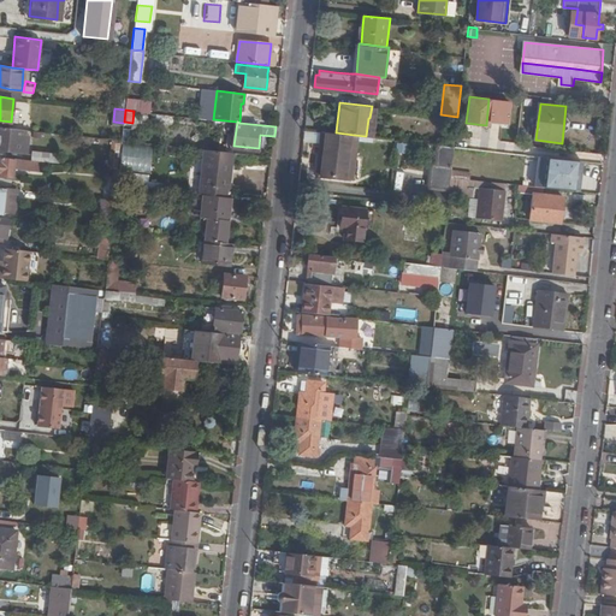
[(24,129),(0,125),(0,146),(27,149),(29,135),(23,134),(24,129)]
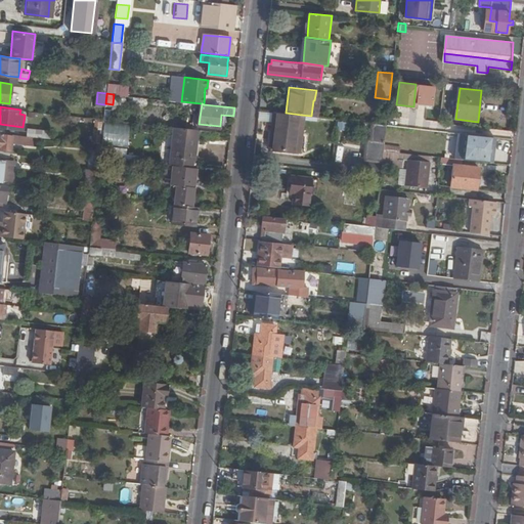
[(111,119),(113,110),(104,108),(103,117),(111,119)]
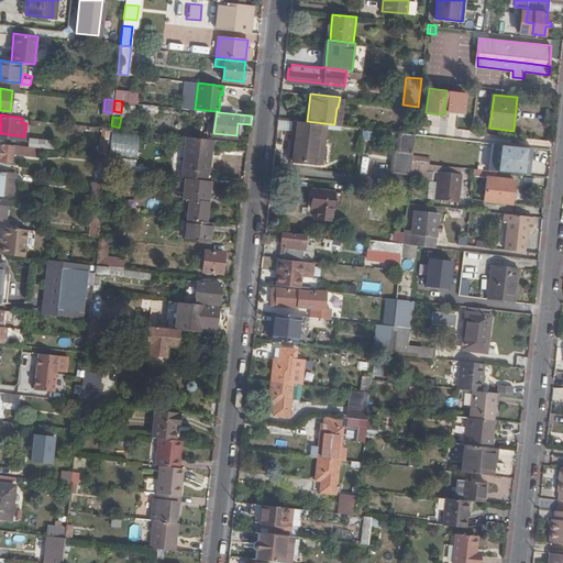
[(307,121),(297,120),(294,159),(316,162),(317,148),(320,148),(323,123),(307,121)]
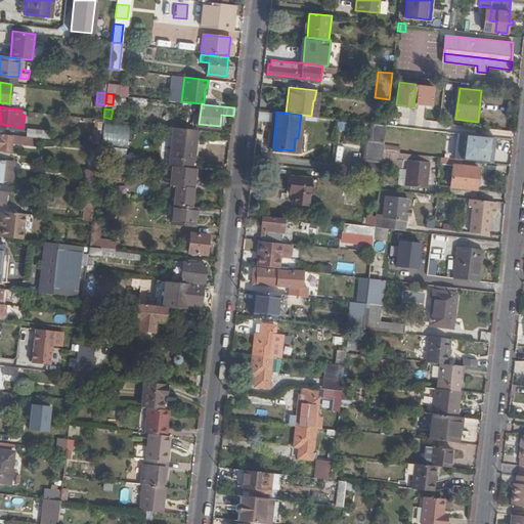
[(100,143),(126,147),(129,126),(103,123),(100,143)]
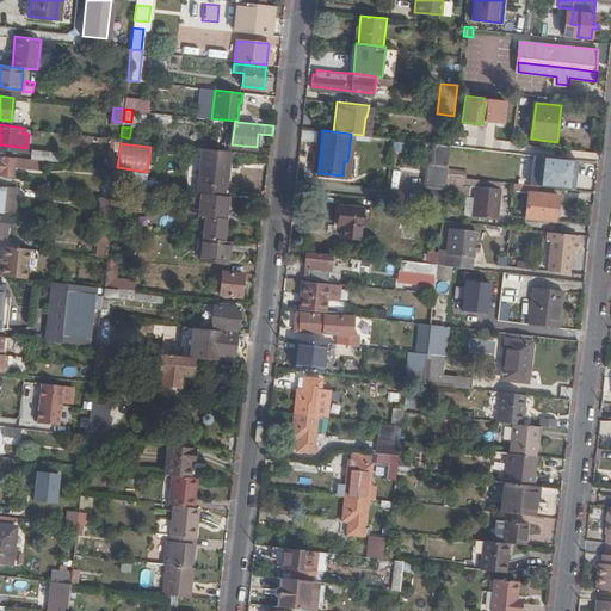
[(450,144),(440,143),(439,159),(442,159),(442,165),(448,166),(450,144)]
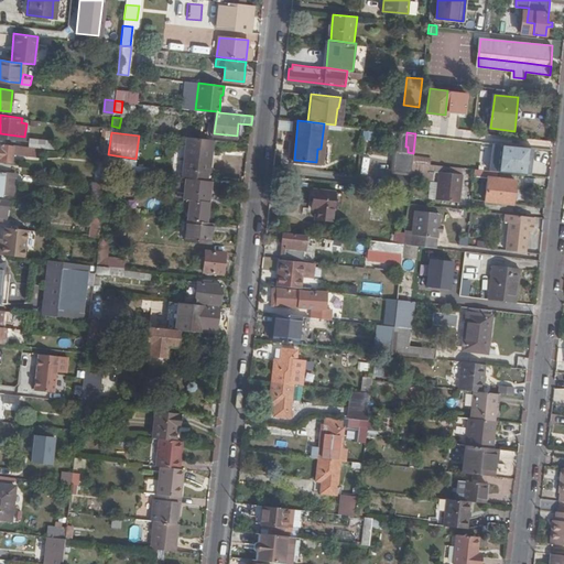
[(185,144),(213,148),(214,139),(186,137),(185,144)]
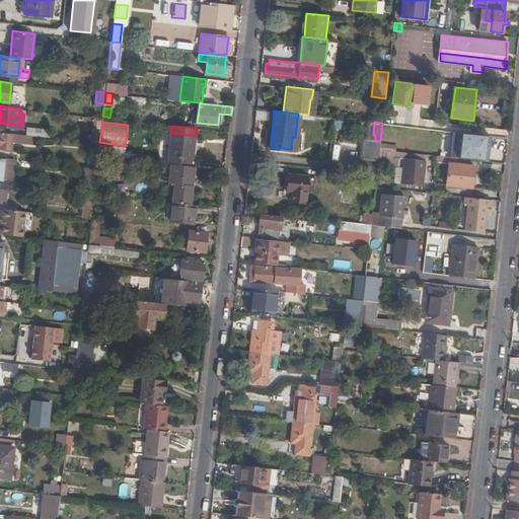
[(15,133),(0,131),(0,149),(10,150),(11,136),(15,136),(15,133)]
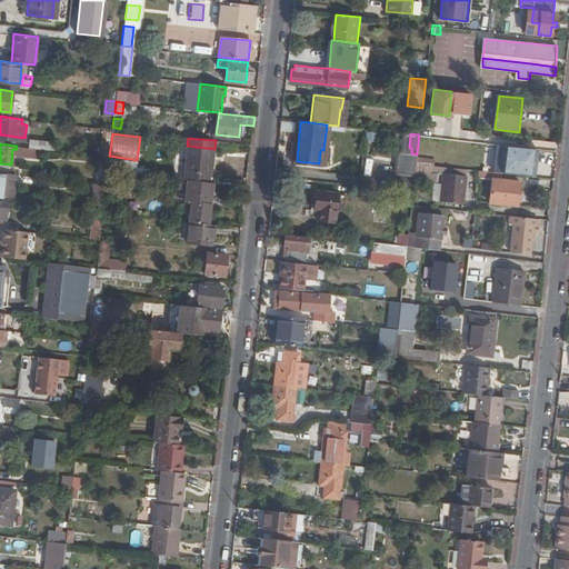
[(211,171),(215,149),(187,146),(183,178),(191,179),(207,181),(208,173),(208,170),(211,171)]
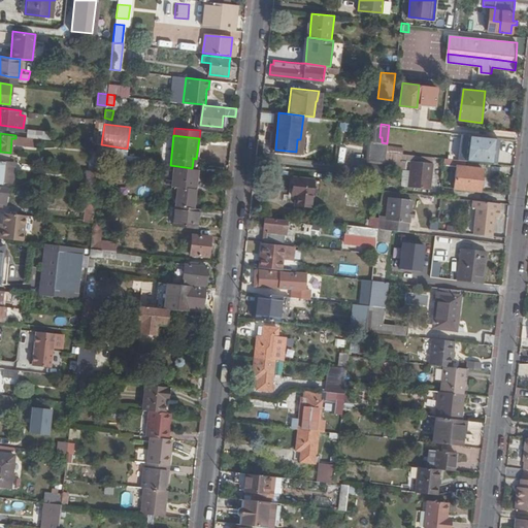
[(37,147),(38,138),(23,136),(22,145),(37,147)]
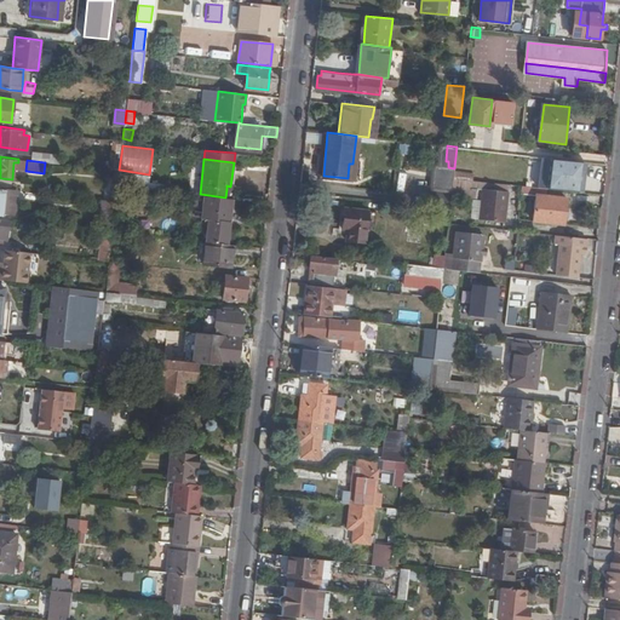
[(550,167),(543,166),(539,188),(547,189),(550,167)]
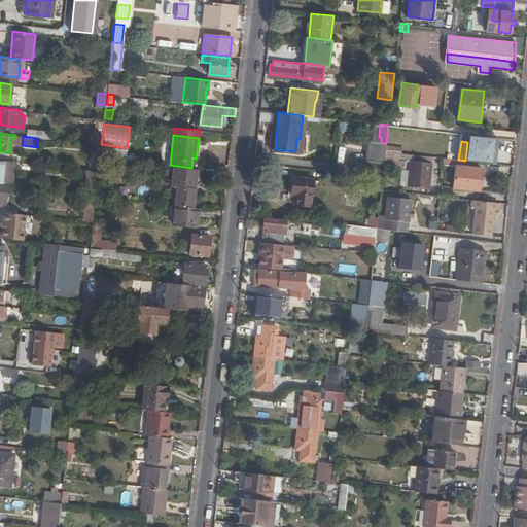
[(495,145),(467,142),(465,161),(493,164),(495,145)]
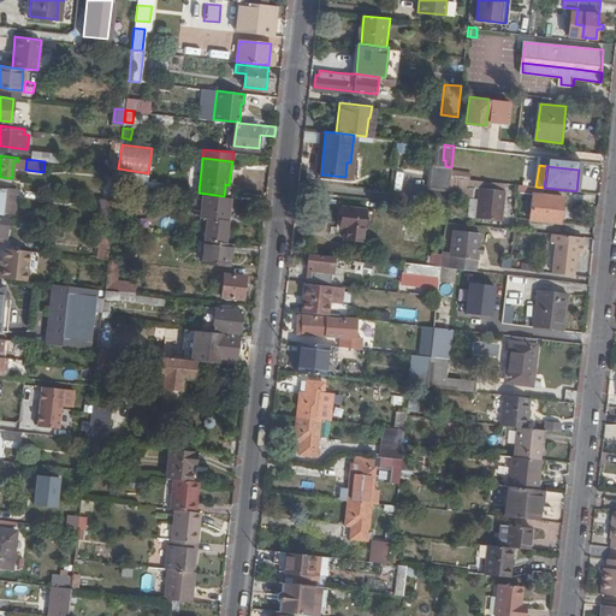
[(471,179),(472,171),(451,170),(451,177),(471,179)]
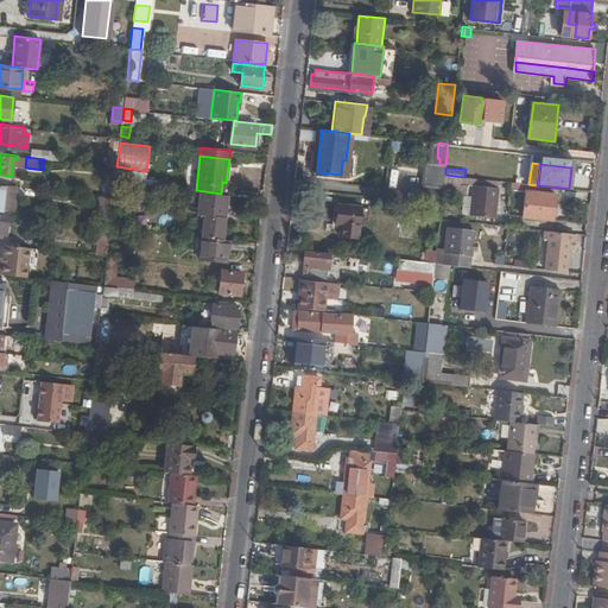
[(445,175),(443,191),(468,194),(469,177),(464,177),(445,175)]
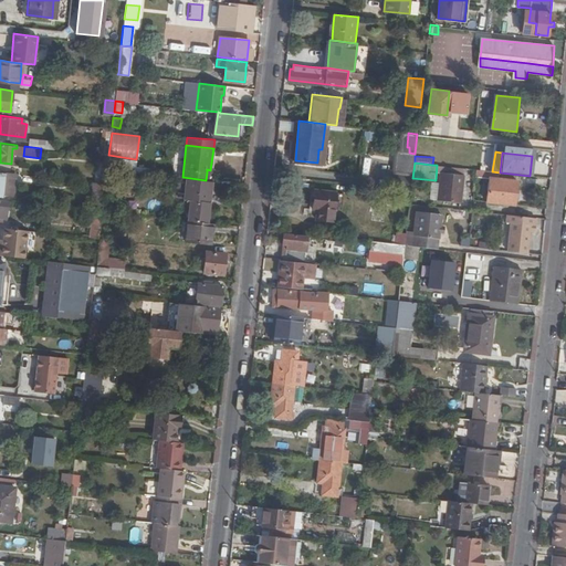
[(491,179),(491,171),(475,170),(475,175),(474,177),(489,178),(491,179)]
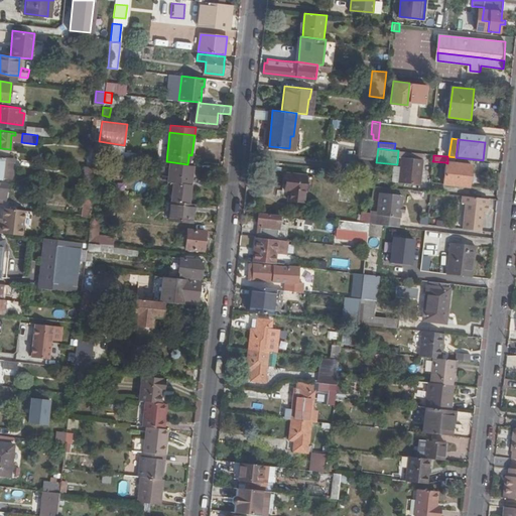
[(0,174),(13,176),(15,158),(0,156),(0,174)]
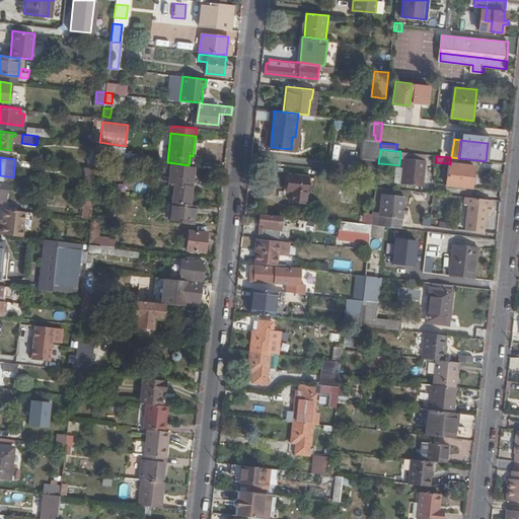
[(425,161),(403,159),(401,183),(422,186),(425,161)]
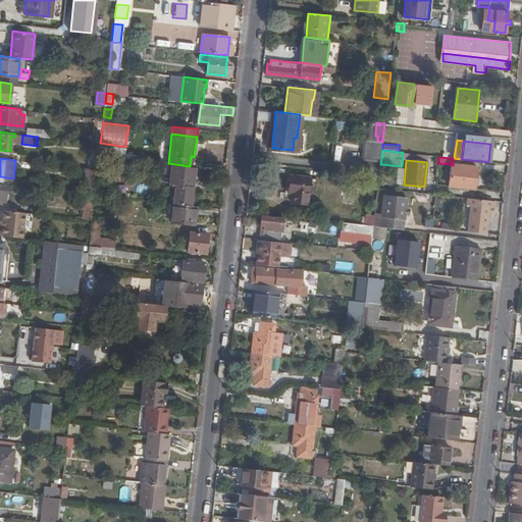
[(192,205),(197,166),(190,166),(175,164),(174,168),(167,168),(166,179),(173,179),(173,184),(174,184),(172,203),(180,203),(188,204),(192,205)]
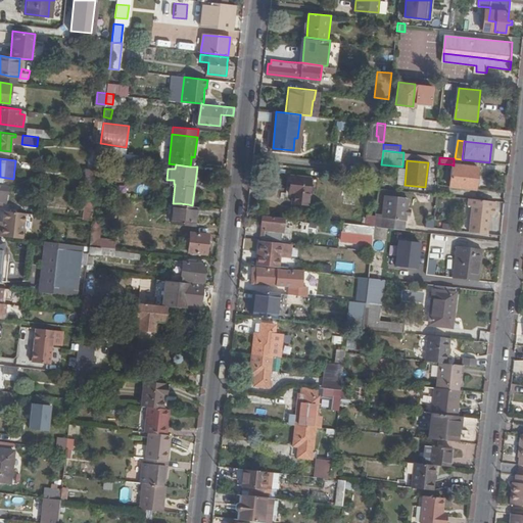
[(449,187),(475,190),(478,168),(454,165),(452,164),(449,187)]
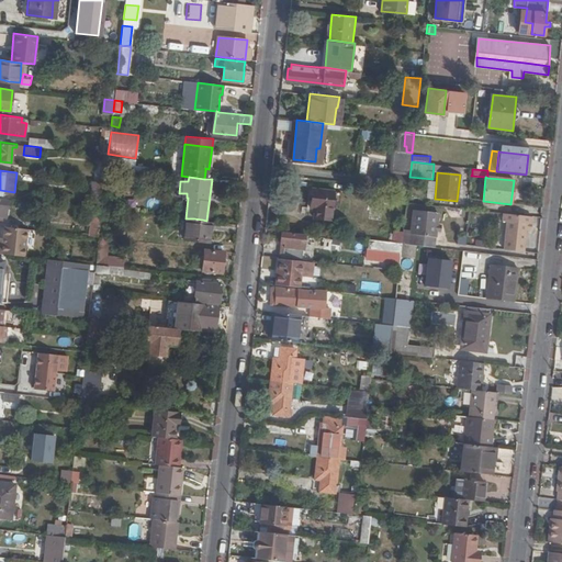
[(92,208),(101,209),(104,181),(93,180),(90,208),(92,208)]
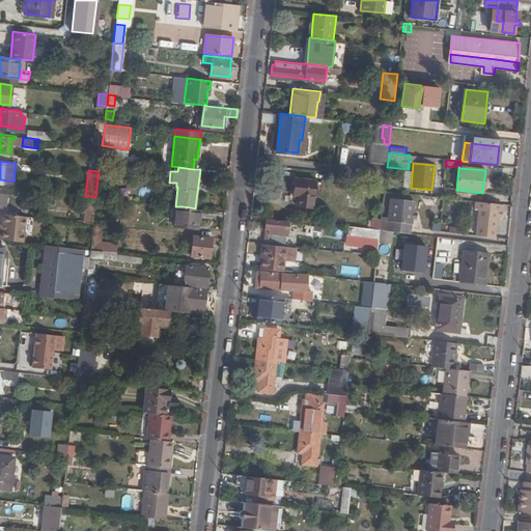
[(299,200),(298,205),(312,207),(315,180),(294,178),(291,200),(299,200)]
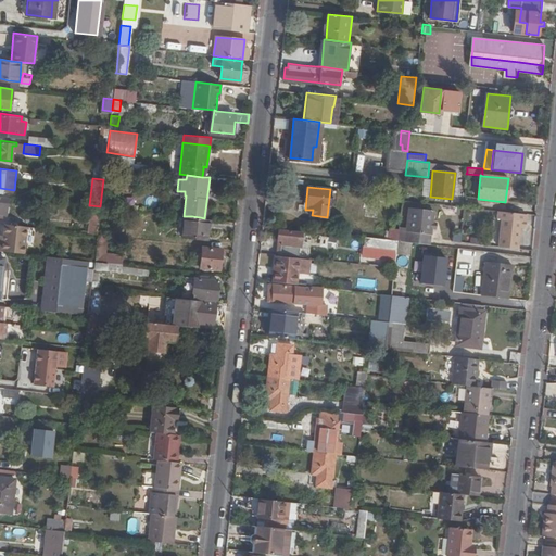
[(88,232),(97,234),(100,206),(91,205),(88,232)]
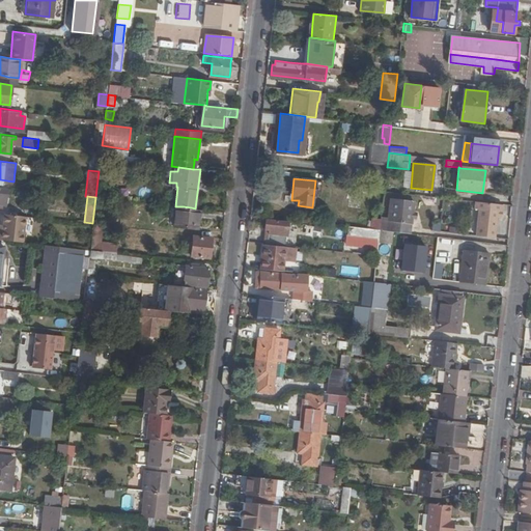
[(394,230),(411,232),(412,217),(416,217),(417,212),(413,211),(414,200),(391,197),(389,217),(382,216),(382,219),(381,229),(386,229),(394,230)]
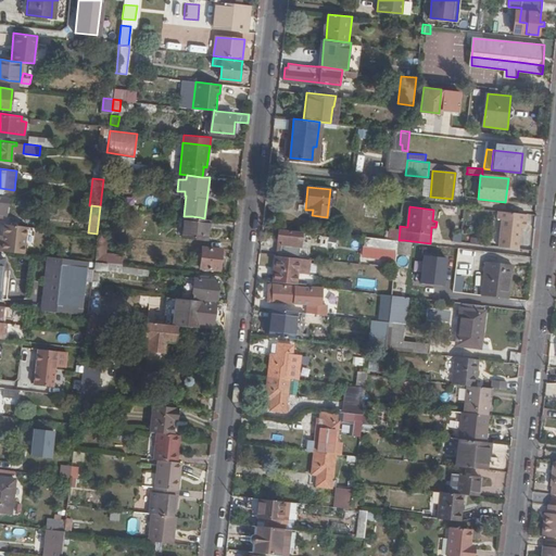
[(525,226),(526,215),(502,213),(497,245),(517,248),(520,229),(520,225),(525,226)]
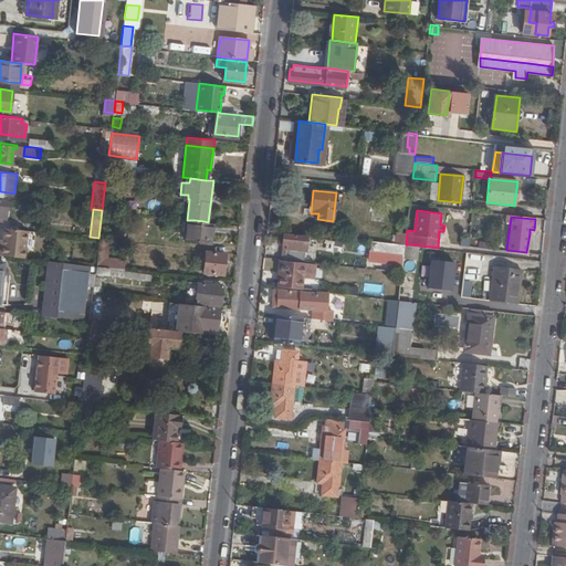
[(203,221),(196,220),(194,240),(200,241),(203,221)]
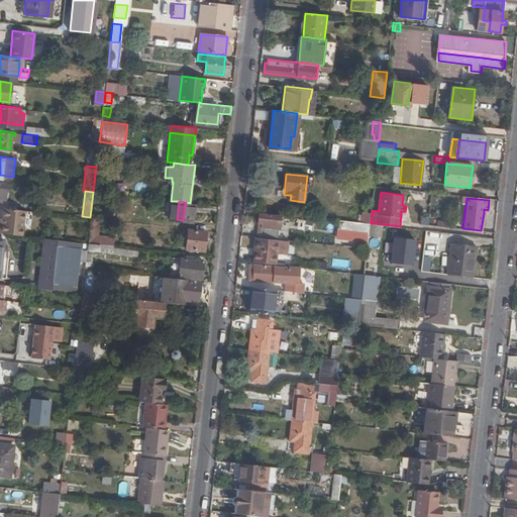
[(183,220),(205,222),(207,205),(190,203),(186,202),(183,220)]
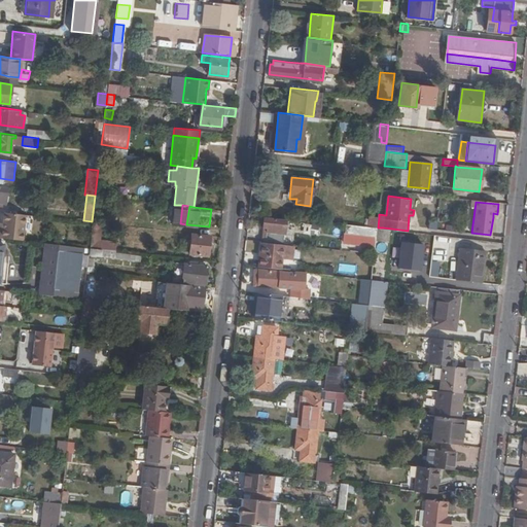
[(27,214),(1,211),(0,215),(0,237),(24,240),(27,214)]
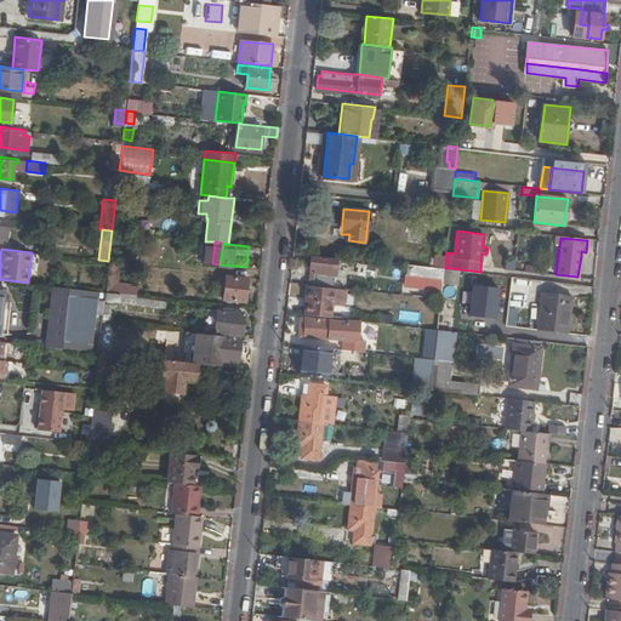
[(434,255),(433,266),(445,268),(446,256),(434,255)]
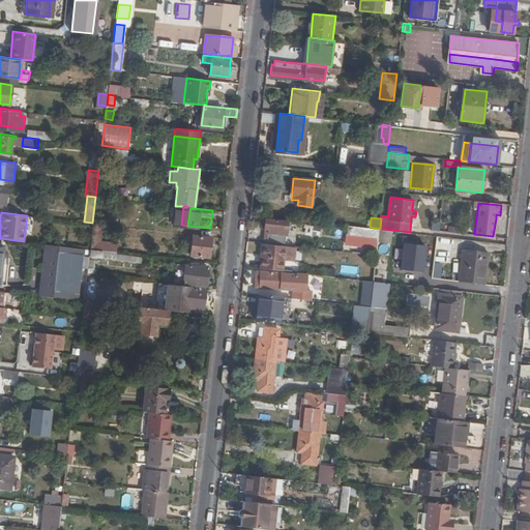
[(269,228),(268,240),(283,241),(284,234),(287,234),(288,221),(266,218),(266,227),(269,228)]
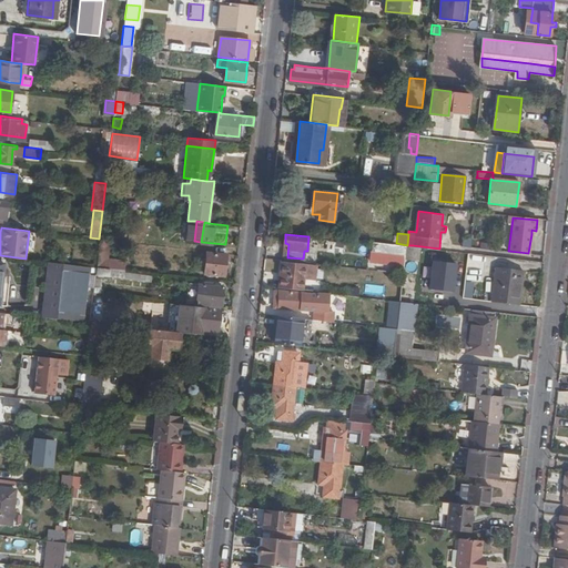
[(102,266),(123,270),(124,260),(108,257),(110,240),(99,239),(97,266),(102,266)]
